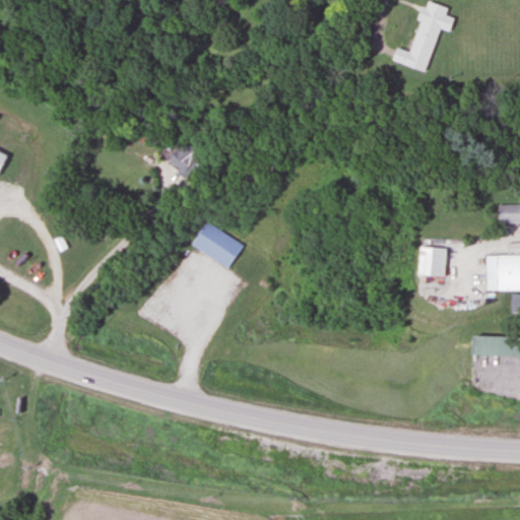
[(408,53),(394,48),(390,60),(424,71),(445,7),(425,1),(408,53)]
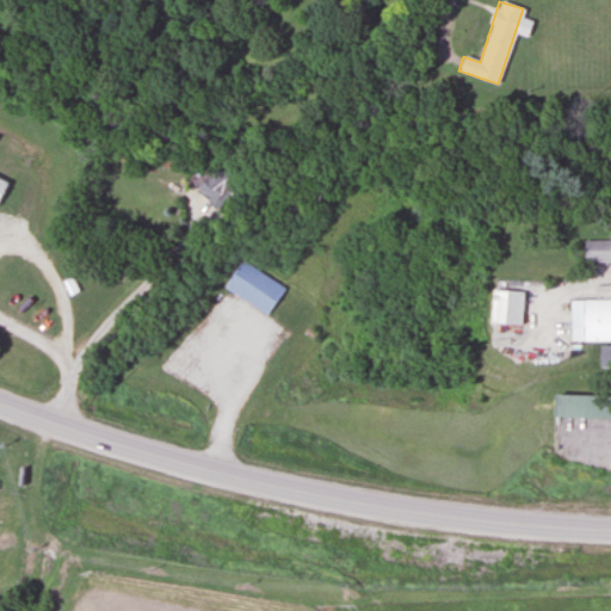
[(195,189),(213,202),(233,173),(215,161),(195,189)]
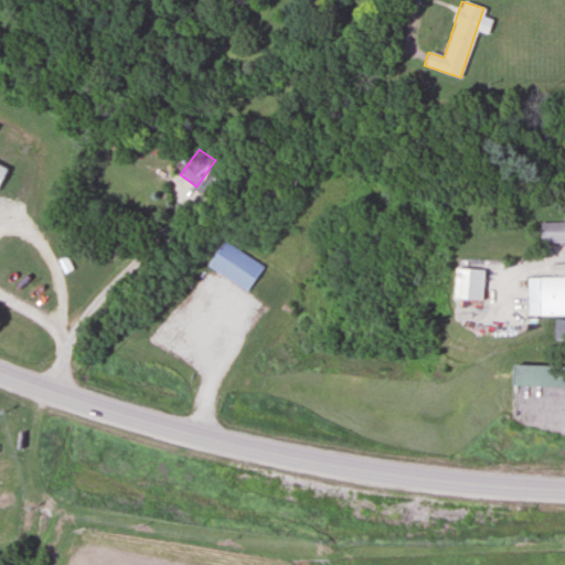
[(539,242),(564,241),(564,215),(561,216),(561,222),(539,222),(539,242)]
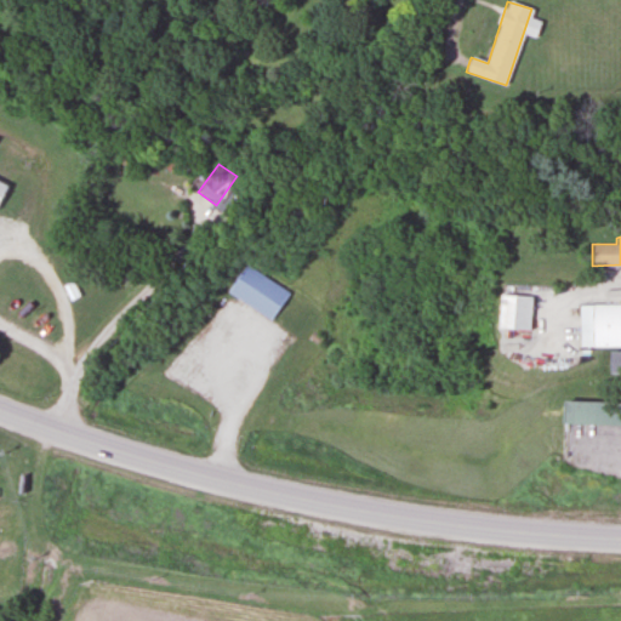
[(226,294),(269,320),(288,291),(243,265),(226,294)]
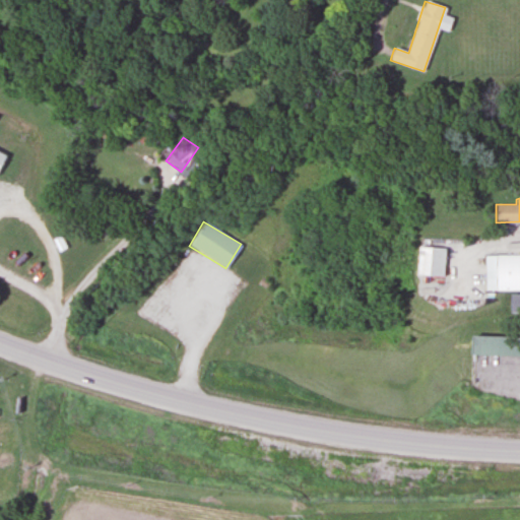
[(415,276),(443,276),(443,248),(415,248),(415,276)]
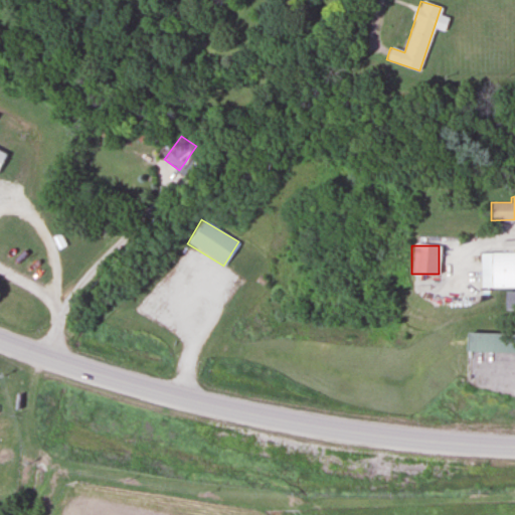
[(514,252),(479,252),(479,288),(514,287),(514,252)]
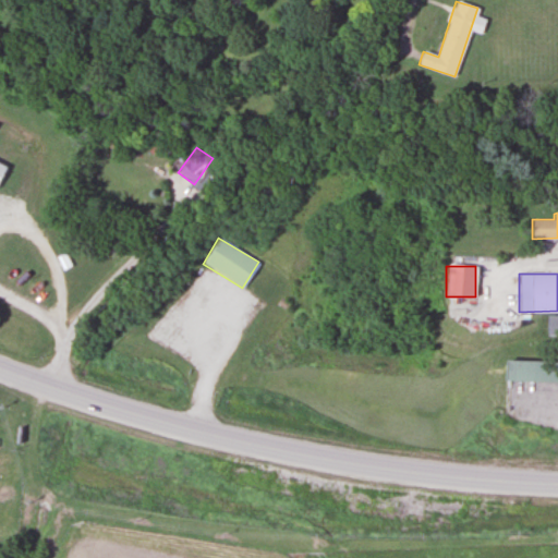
[(502,383),(557,383),(557,362),(502,361),(502,383)]
